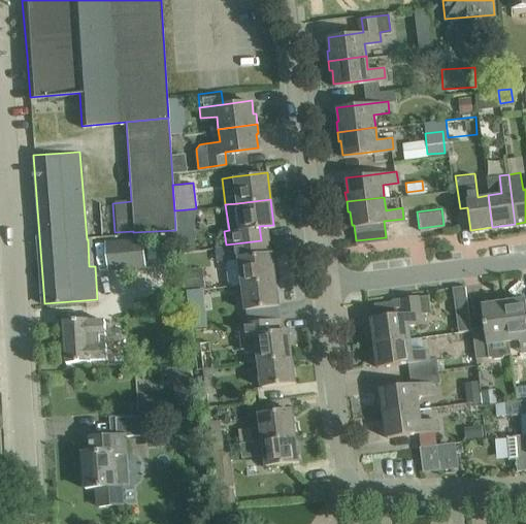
[(174,210),(175,230),(176,230),(176,228),(189,227),(187,209),(174,210)]
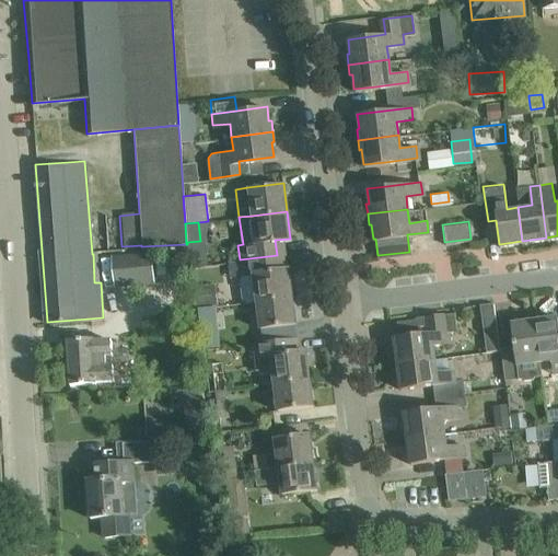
[(151,251),(111,254),(113,287),(154,282),(151,251)]
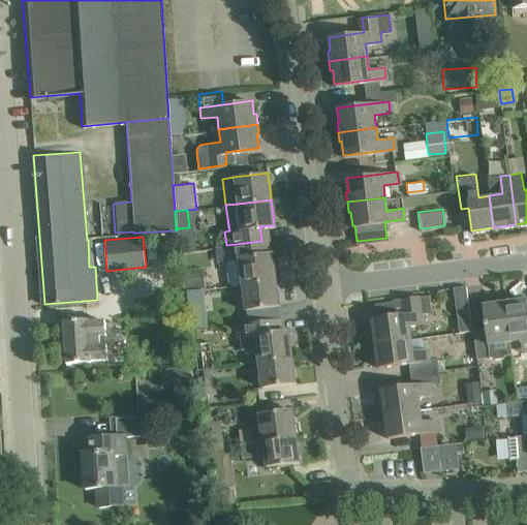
[(241,283),(275,279),(271,252),(262,253),(261,241),(226,245),(228,258),(238,256),(241,283)]
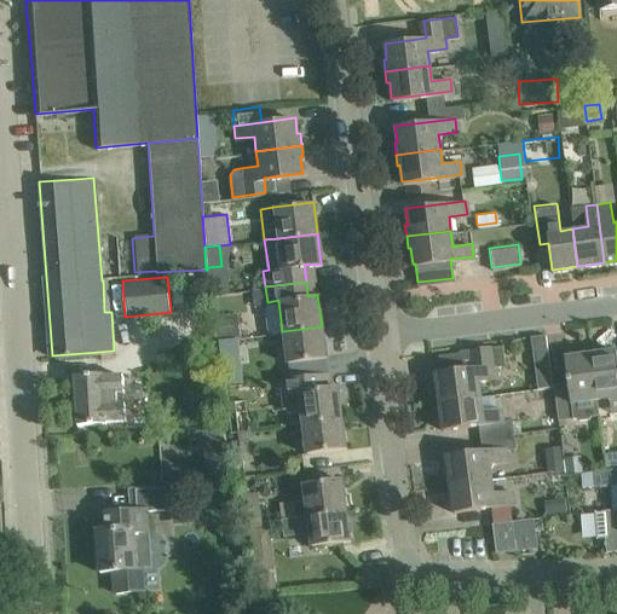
[(218,340),(237,337),(237,334),(240,334),(237,312),(213,314),(215,337),(218,337),(218,340)]
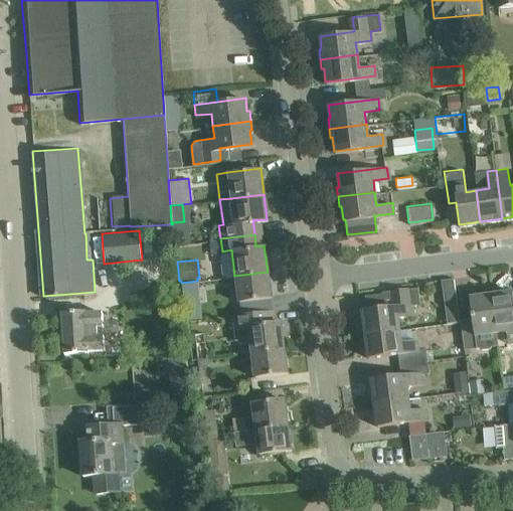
[(237,301),(250,299),(271,296),(268,272),(234,276),(237,301)]
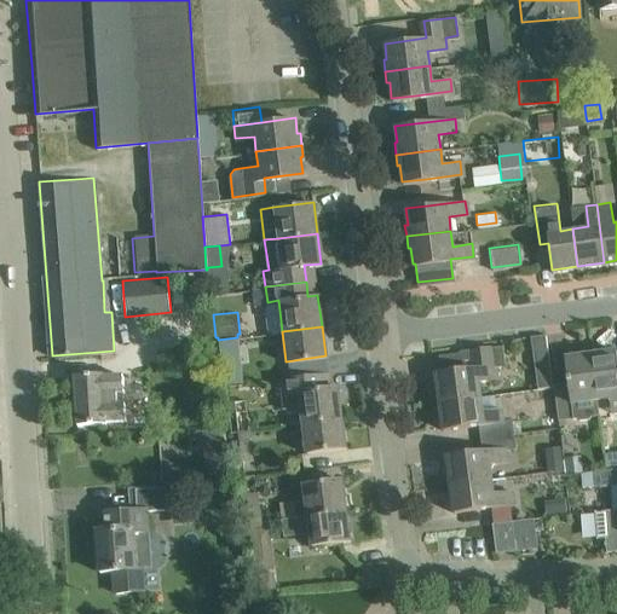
[(540,384),(554,382),(545,331),(530,334),(540,384)]
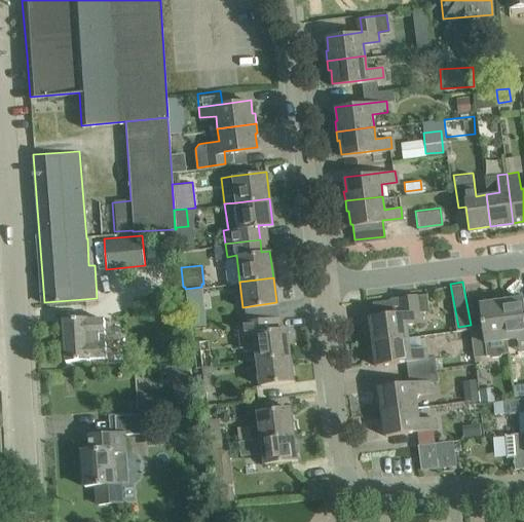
[(419,311),(428,310),(425,292),(397,296),(400,312),(369,317),(371,330),(368,330),(370,340),(406,336),(404,323),(420,321),(419,311)]
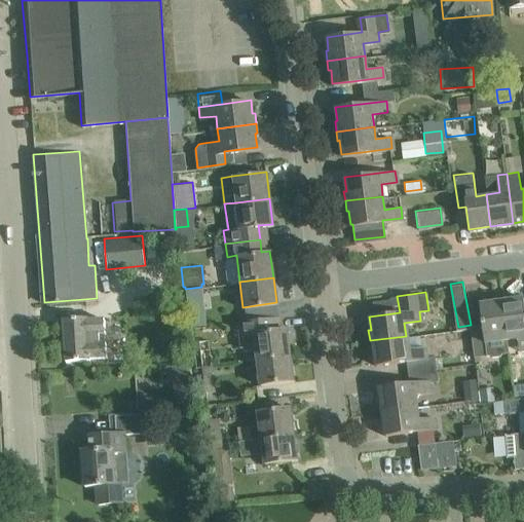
[(523,349),(523,305),(523,296),(500,299),(506,338),(517,337),(519,350),(523,349)]
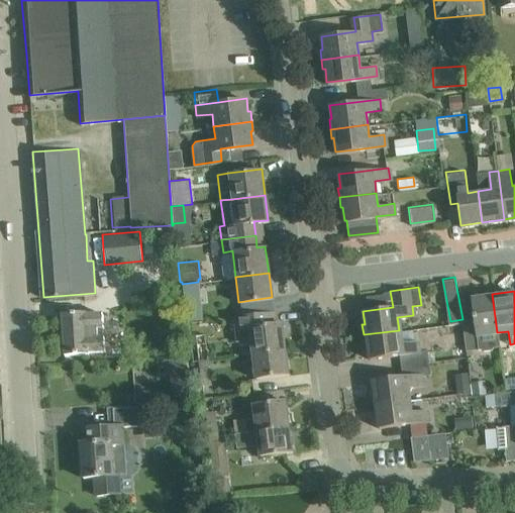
[(184,294),(183,294),(186,320),(202,318),(200,303),(199,292),(184,294)]
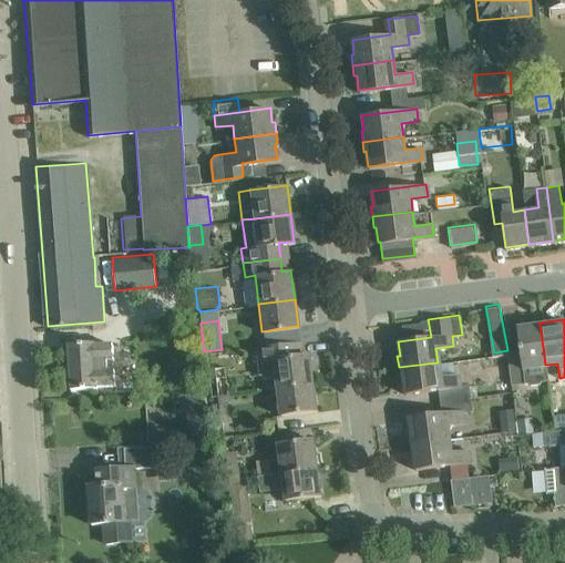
[(540,323),(516,326),(520,349),(505,351),(510,381),(523,380),(524,381),(527,381),(528,382),(538,381),(540,379),(546,378),(540,323)]
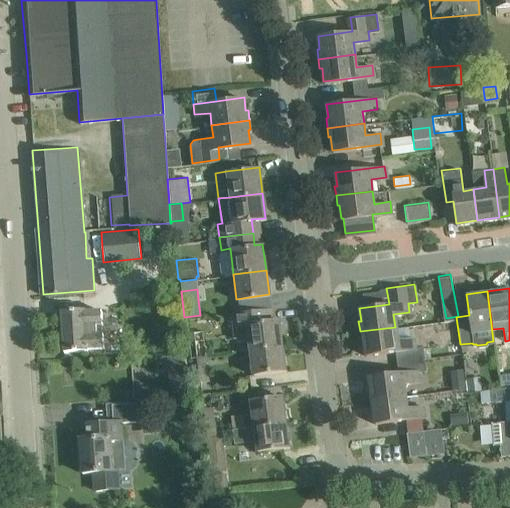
[(97,331),(96,321),(102,320),(101,308),(84,309),(84,307),(60,309),(63,350),(87,349),(87,347),(104,346),(104,330),(97,331)]
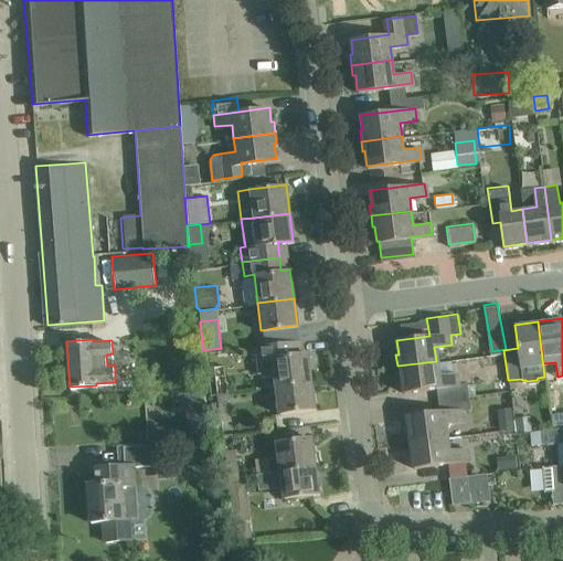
[(275,384),(310,380),(307,352),(300,352),(298,339),(254,345),(257,372),(273,371),(275,384)]
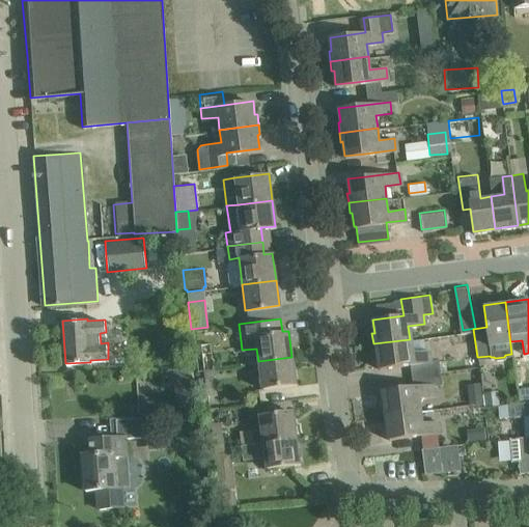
[(411,375),(439,371),(437,359),(429,359),(428,349),(411,352),(410,339),(373,343),(374,353),(377,353),(379,367),(409,363),(411,375)]
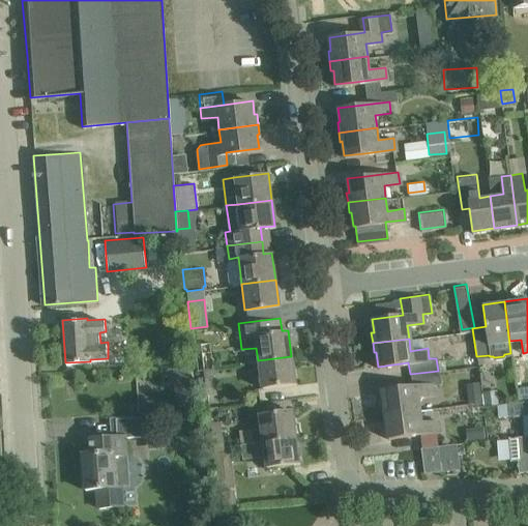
[(261,387),(274,385),(294,382),(291,356),(258,360),(261,387)]
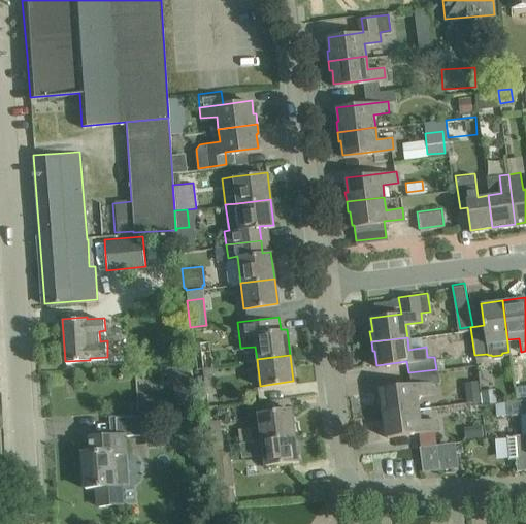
[(381,412),(417,407),(415,394),(431,392),(430,383),(437,382),(436,369),(408,372),(409,384),(380,388),(382,401),(379,402),(381,412)]
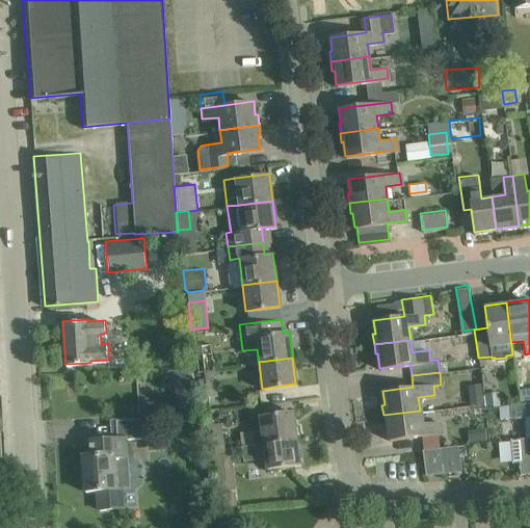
[(510,416),(529,414),(529,403),(529,399),(509,401),(510,416)]
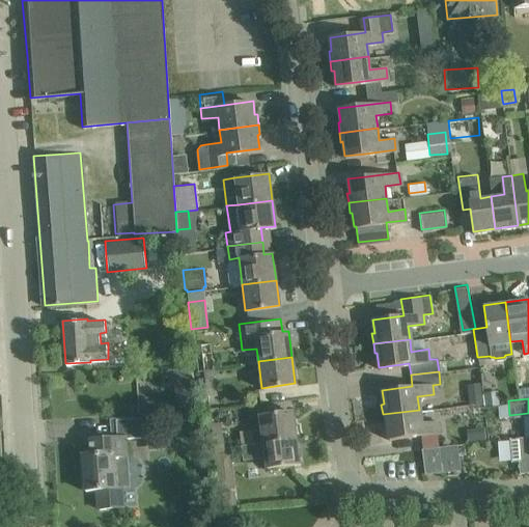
[(261,441),(296,436),(293,410),(272,413),(258,415),(261,441)]
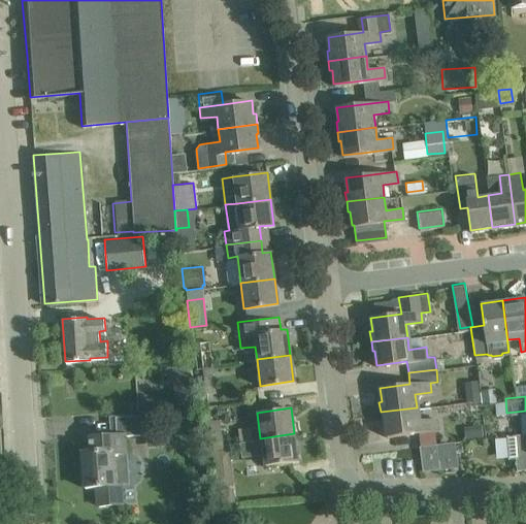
[(437,428),(436,418),(418,420),(417,407),(381,412),(382,422),(384,421),(386,435),(437,428)]
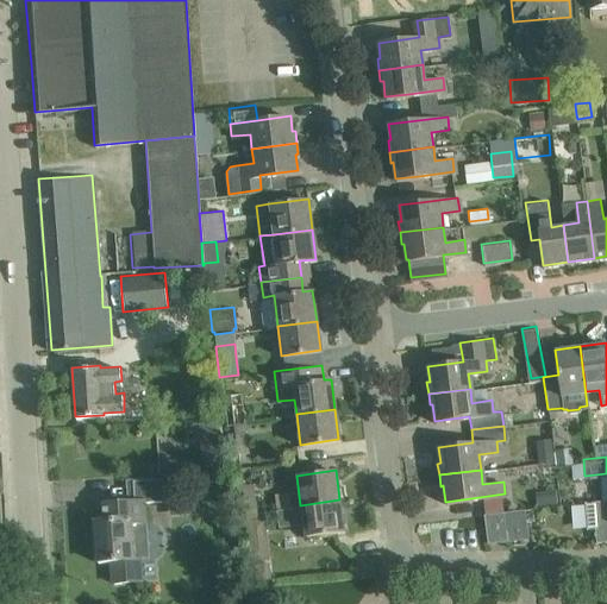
[(102,518),(94,518),(97,560),(108,559),(110,582),(143,579),(141,555),(135,555),(132,521),(146,521),(145,499),(163,498),(161,477),(132,479),(133,499),(101,502),(102,518)]
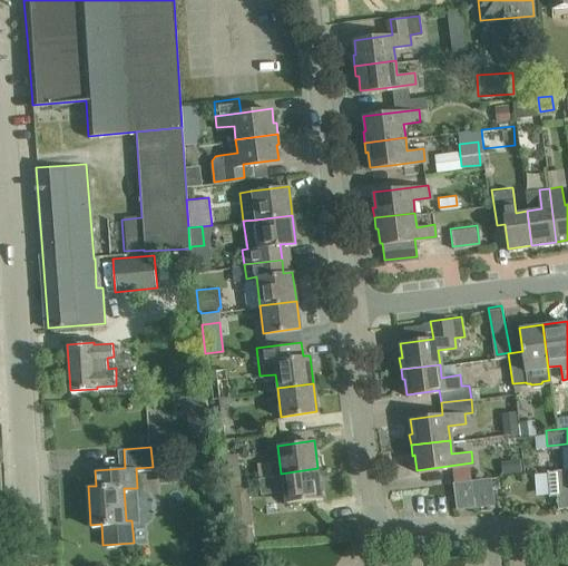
[(229,480),(240,479),(236,452),(226,452),(229,480)]
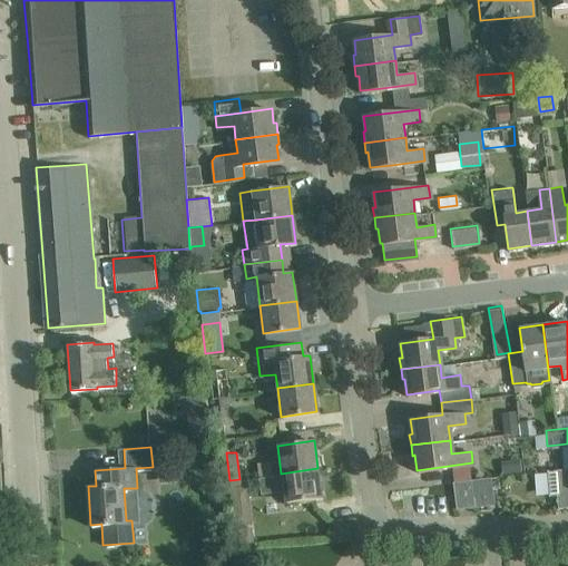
[(158,475),(180,474),(179,460),(158,461),(158,475)]
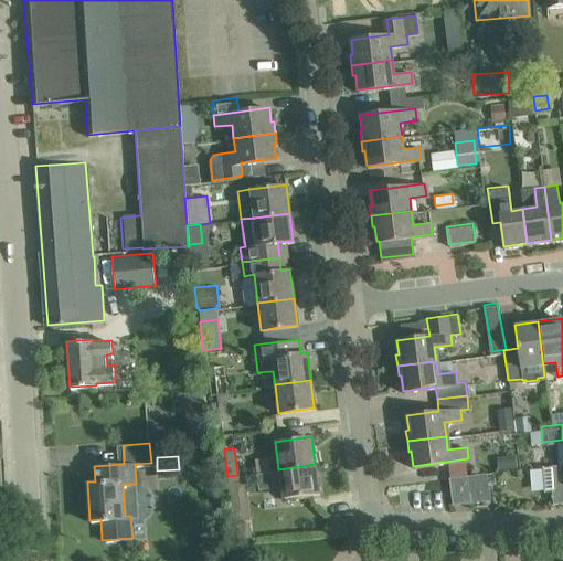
[(562,463),(550,464),(552,501),(562,500),(562,463)]
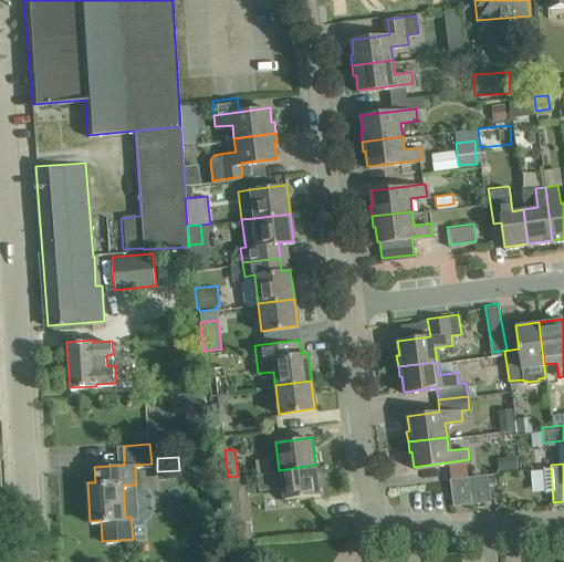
[(282,498),(296,496),(319,493),(315,465),(279,470),(282,498)]
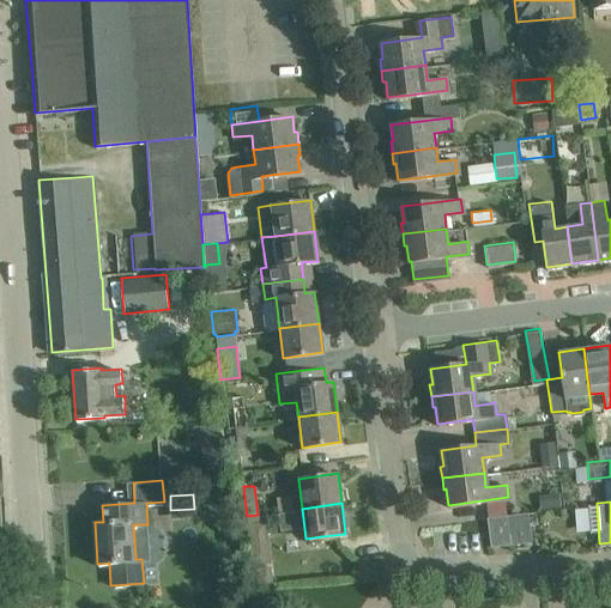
[(506,514),(487,516),(490,545),(509,542),(506,514)]
